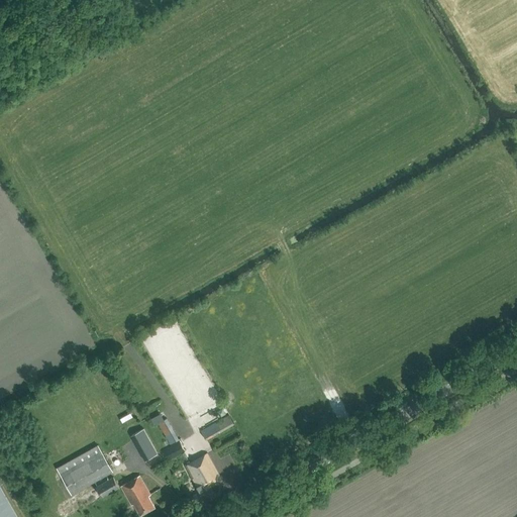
[(217,412),(220,417),(225,414),(222,409),(217,412)]
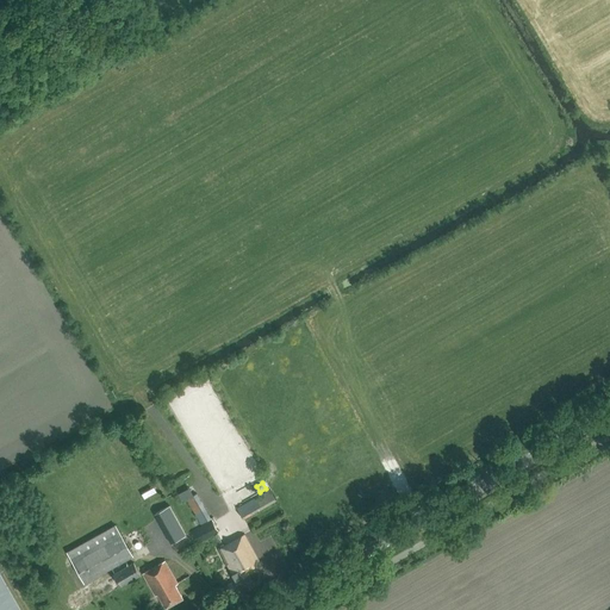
[(187,499),(193,496),(190,487),(178,493),(182,502),(187,499)]
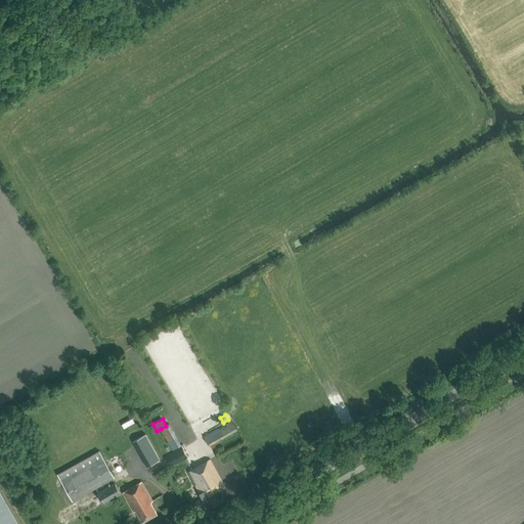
[(209,445),(237,430),(232,421),(204,437),(209,445)]
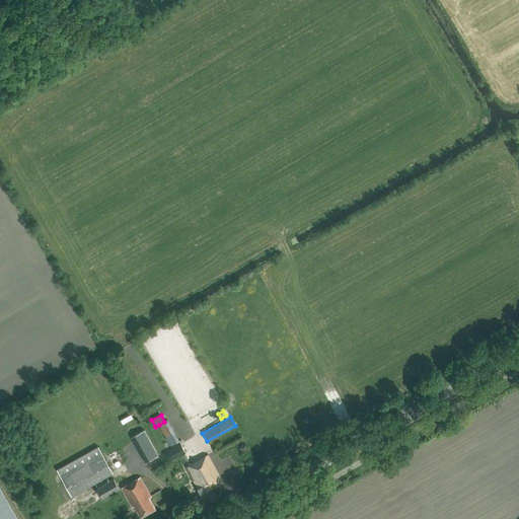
[(164,422),(159,425),(166,437),(174,433),(167,420),(164,422)]
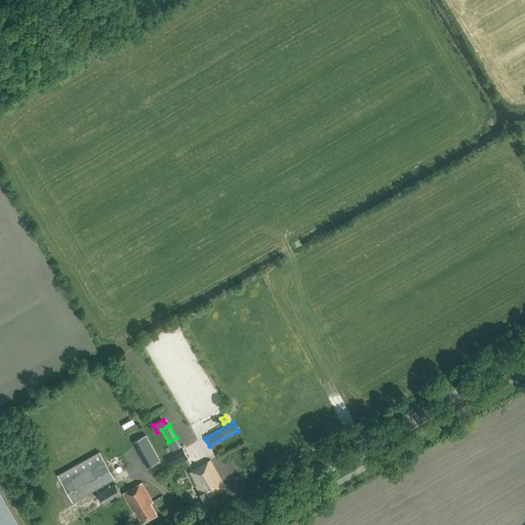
[(182,446),(176,438),(168,442),(172,451),(182,446)]
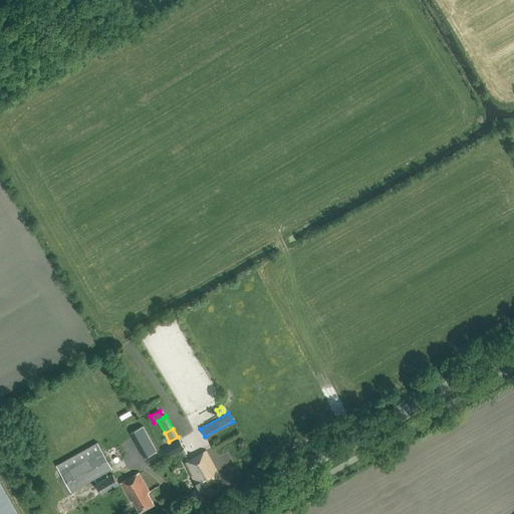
[(134,438),(138,445),(147,439),(144,433),(134,438)]
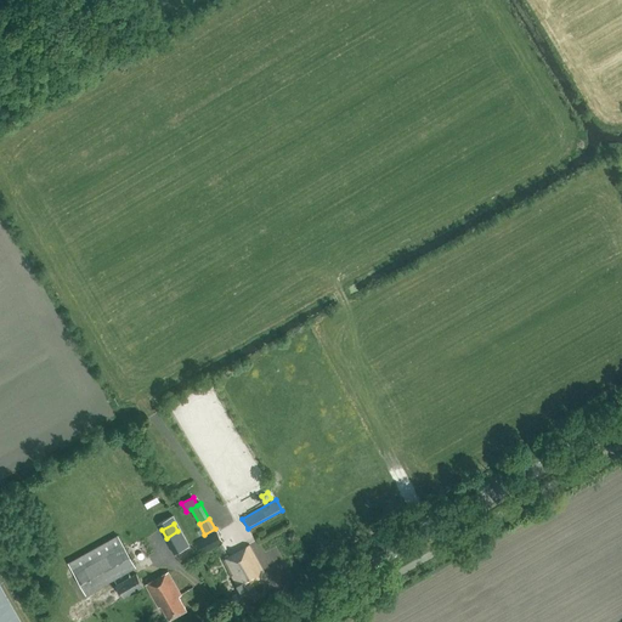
[(203,553),(222,542),(216,530),(197,541),(203,553)]
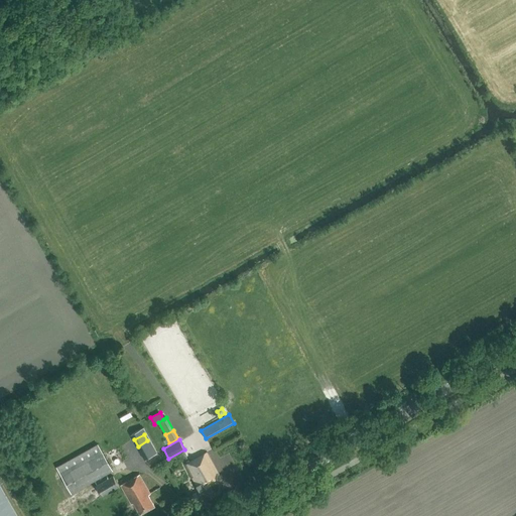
[(147,440),(138,446),(150,469),(160,463),(147,440)]
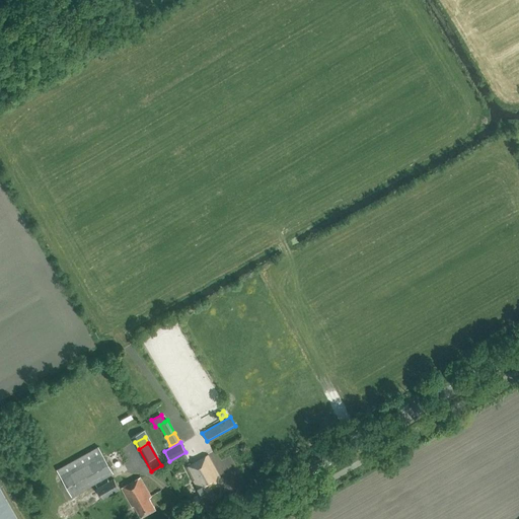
[(113,472),(103,456),(98,446),(57,469),(71,496),(113,472)]
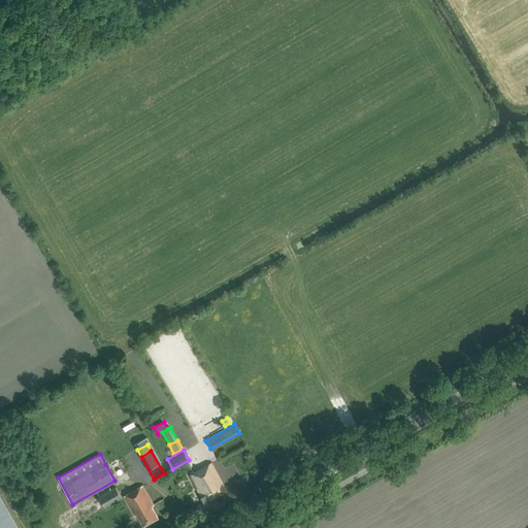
[(216,497),(227,491),(211,462),(194,472),(193,471),(191,472),(192,474),(190,475),(201,497),(204,502),(195,506),(199,515),(211,508),(212,510),(221,506),(216,497)]
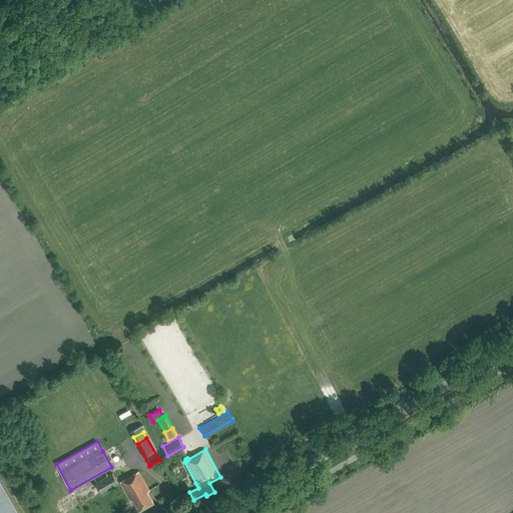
[(139,511),(153,503),(147,492),(149,491),(138,472),(120,482),(131,501),(133,500),(139,511)]
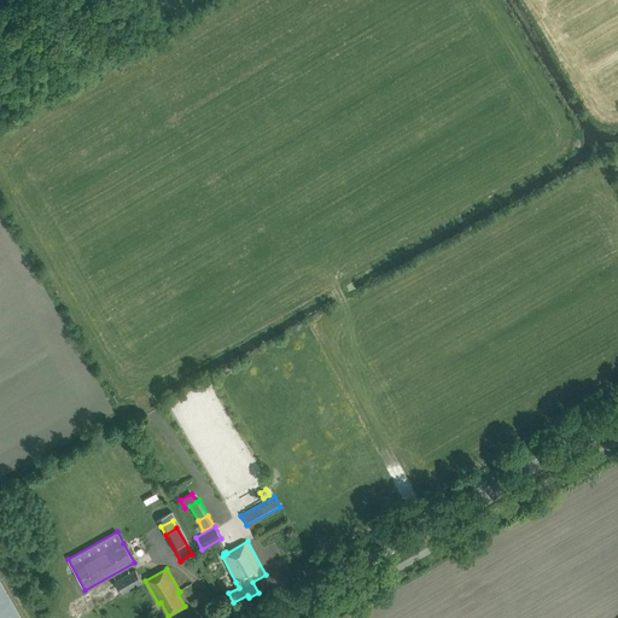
[(122,594),(143,583),(135,570),(115,582),(122,594)]
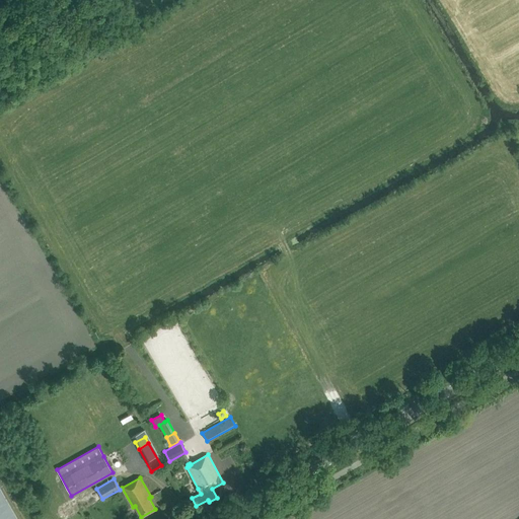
[(0,518),(16,518),(0,490),(0,518)]
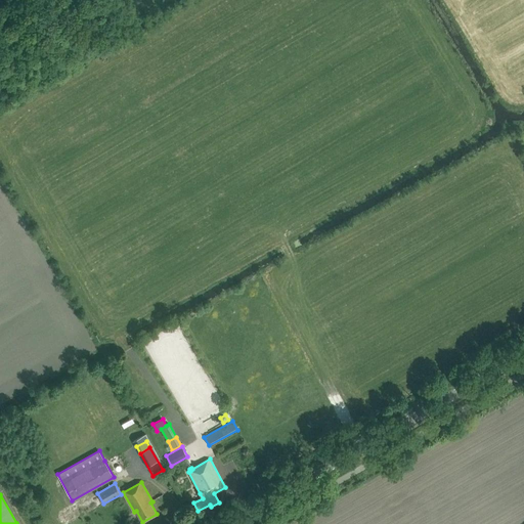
All buildings are outlined.
